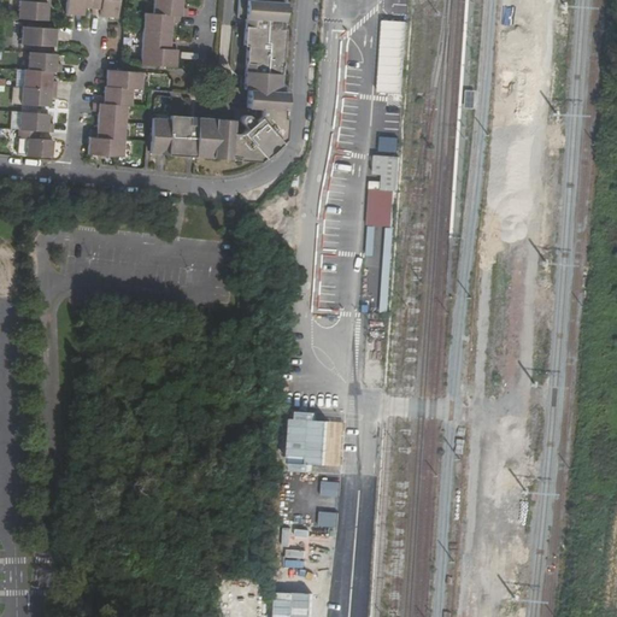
[(19,0),(18,18),(47,19),(47,11),(48,3),(19,0)]
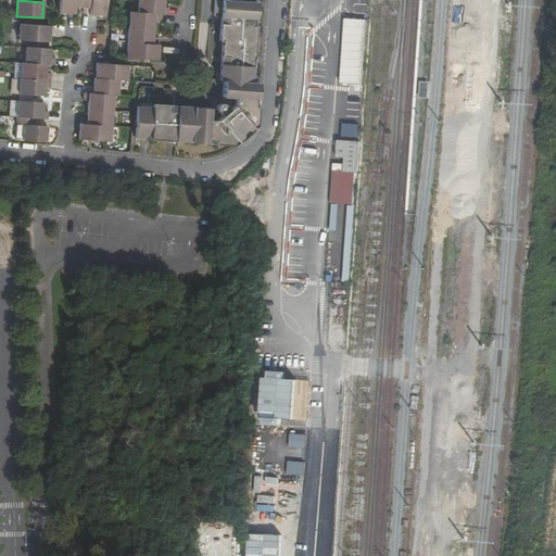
[(105,0),(64,0),(63,12),(75,13),(75,8),(84,8),(84,12),(90,12),(90,14),(93,14),(105,15),(105,0)]
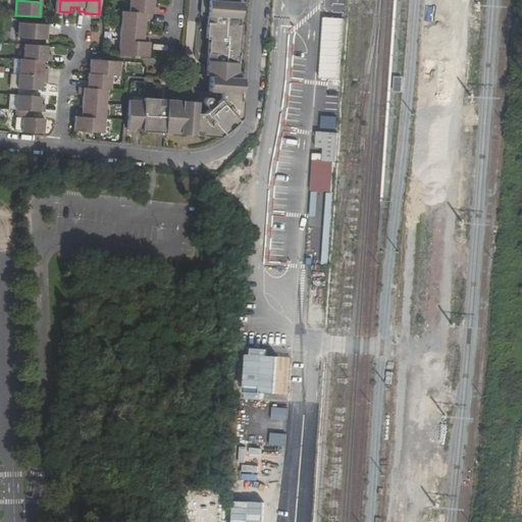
[(129,0),(129,11),(122,10),(119,54),(149,56),(150,48),(150,42),(149,42),(149,36),(145,35),(146,19),(146,12),(158,13),(158,7),(154,7),(154,0),(129,0)]
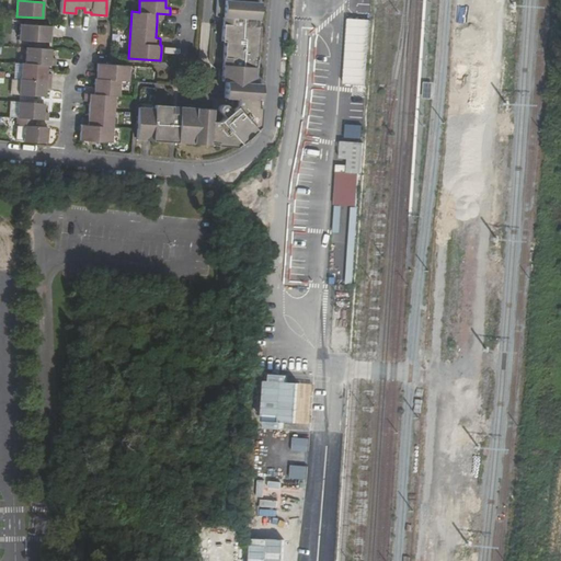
[(155,105),(155,107),(139,106),(136,139),(209,145),(210,142),(216,142),(216,145),(236,147),(258,127),(260,107),(258,107),(258,100),(260,100),(261,83),(255,83),(259,26),(256,26),(256,20),(260,20),(261,2),(241,0),(217,0),(216,16),(222,18),(221,41),(224,42),(221,80),(226,81),(225,99),(236,100),(236,106),(231,111),(226,105),(224,104),(219,106),(219,111),(224,117),(218,122),(212,121),(213,109),(155,105)]
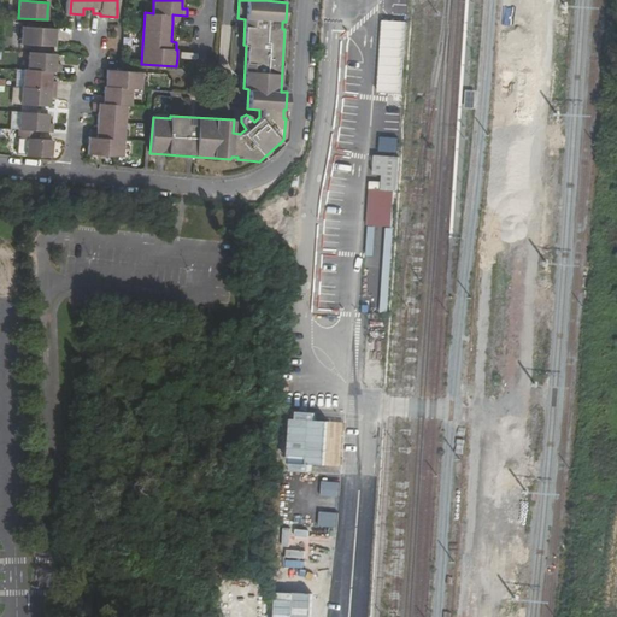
[(407,23),(383,21),(378,93),(403,94),(407,23)]
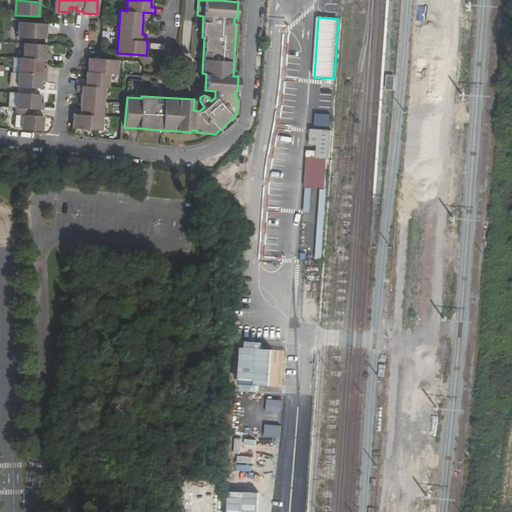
[(46,32),(46,24),(17,22),(16,36),(45,38),(46,32)]
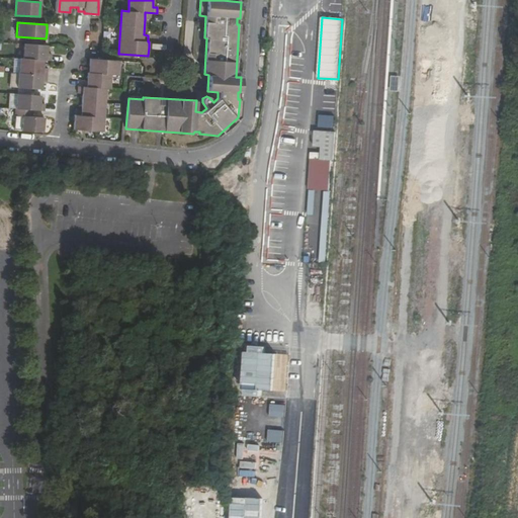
[(46,47),(24,45),(22,58),(44,60),(52,60),(52,54),(48,53),(48,47),(46,47)]
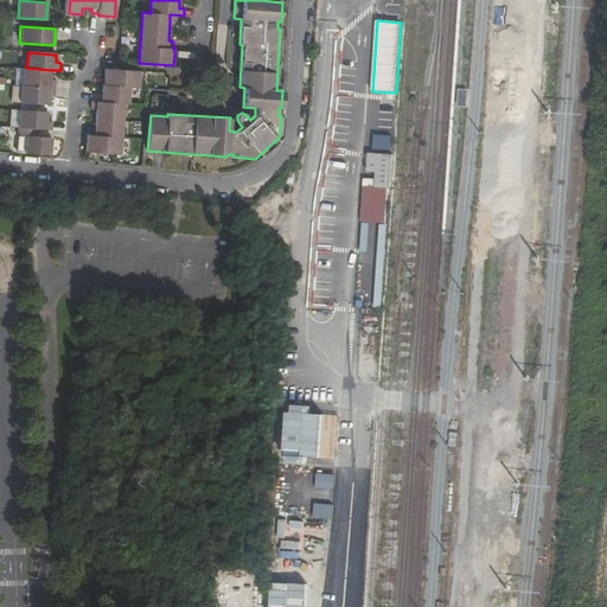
[(23,68),(21,85),(56,88),(56,80),(51,80),(51,70),(26,68),(23,68)]
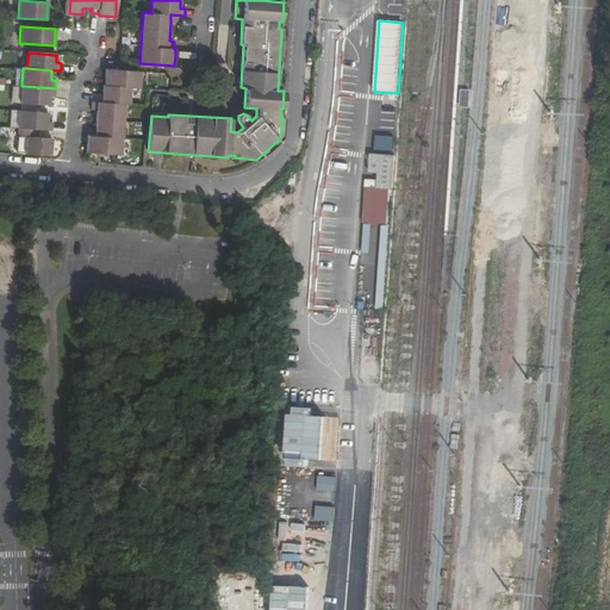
[(142,72),(106,69),(105,78),(104,86),(103,86),(101,95),(98,94),(97,103),(92,101),(91,110),(97,111),(95,129),(89,128),(89,136),(87,135),(87,144),(86,153),(122,155),(125,105),(130,105),(131,88),(141,88),(142,72)]
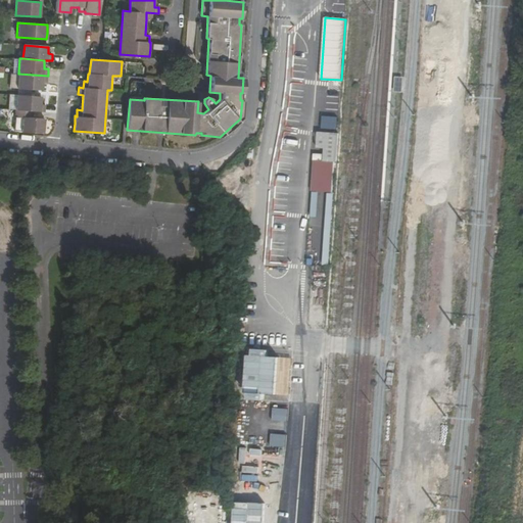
[(48,76),(18,74),(17,88),(33,89),(42,90),(42,83),(47,83),(48,76)]
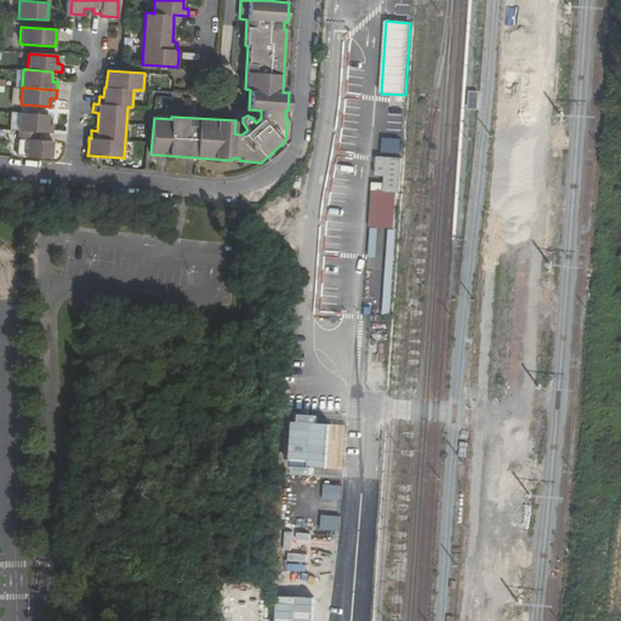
[(380,100),(379,147),(403,147),(405,101),(380,100)]
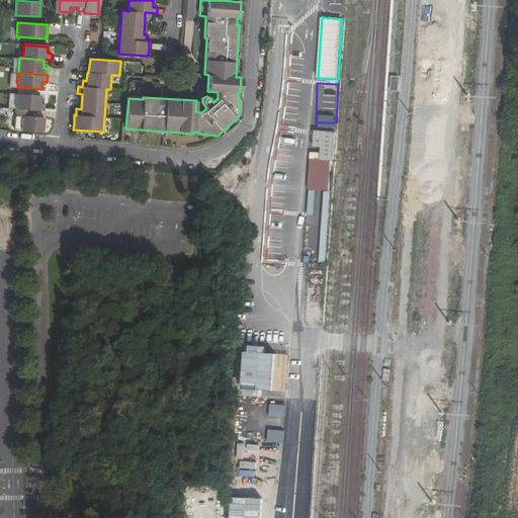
[(31,95),(16,93),(15,108),(31,109),(45,110),(45,103),(40,103),(40,95),(31,95)]
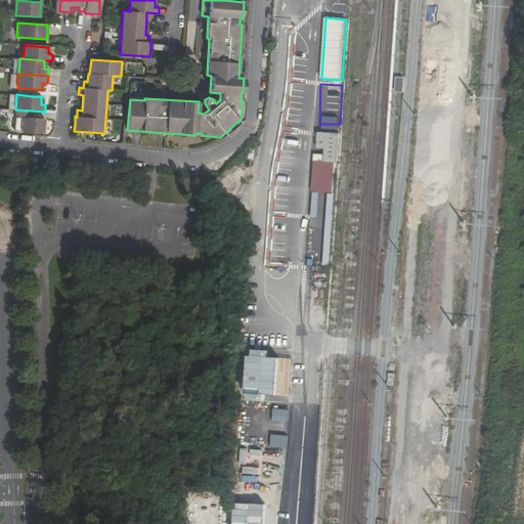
[(22,129),(22,132),(43,134),(43,126),(44,119),(32,118),(32,111),(15,110),(14,128),(22,129)]
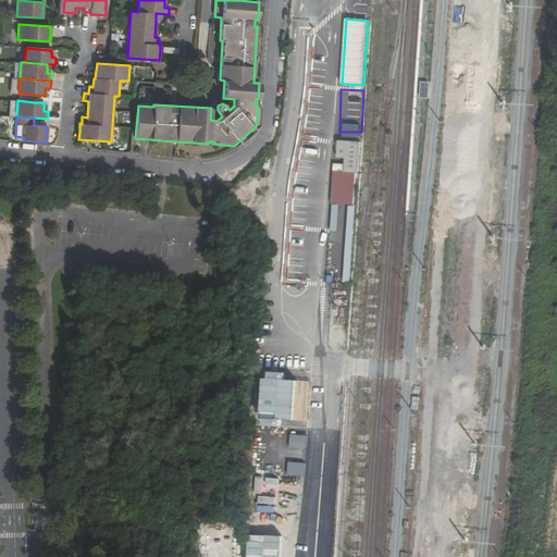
[(361,143),(338,141),(338,158),(345,159),(344,173),(359,174),(361,143)]
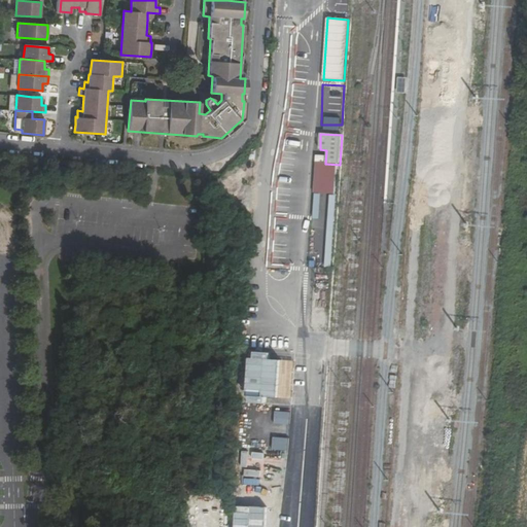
[(294,360),(249,358),(247,396),(291,398),(294,360)]
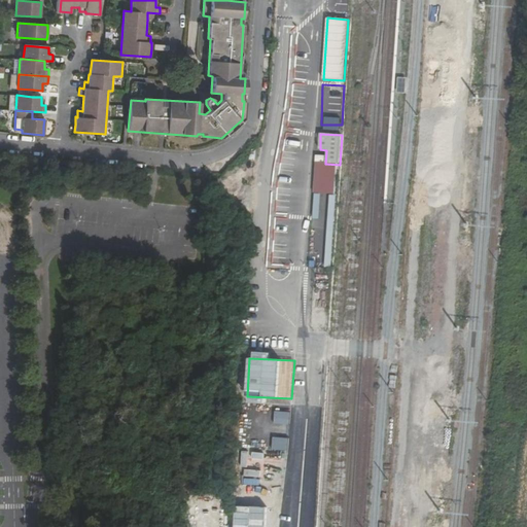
[(266,526),(267,506),(235,505),(234,526),(266,526)]
